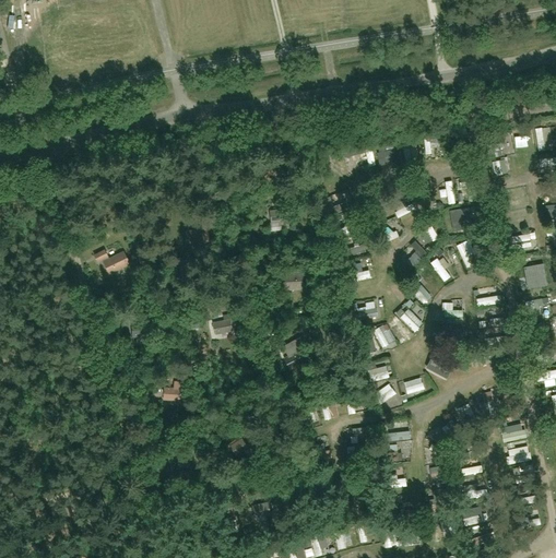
[(488,147),(491,153),(505,150),(504,143),(488,147)]
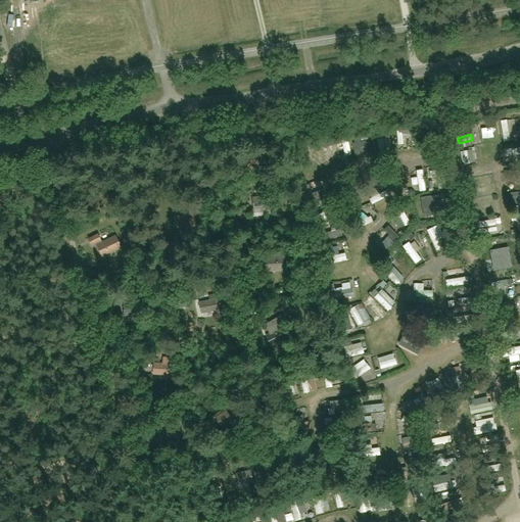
[(305,155),(320,151),(319,146),(303,150),(305,155)]
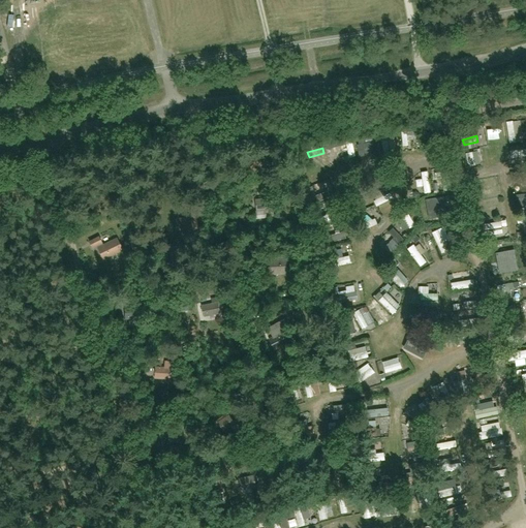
[(330,162),(338,159),(334,148),(326,151),(330,162)]
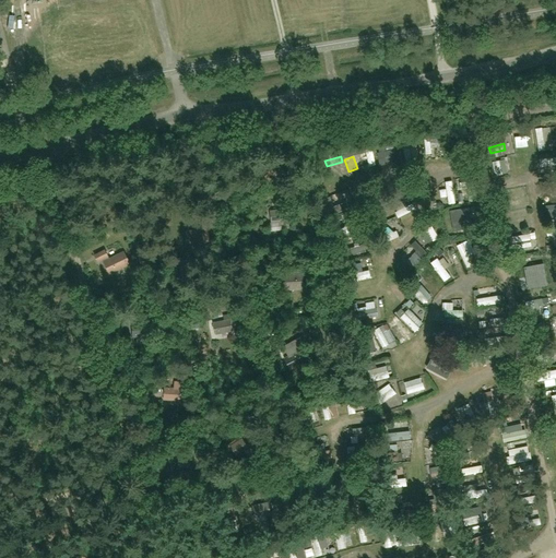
[(505,159),(495,162),(497,176),(508,175),(505,159)]
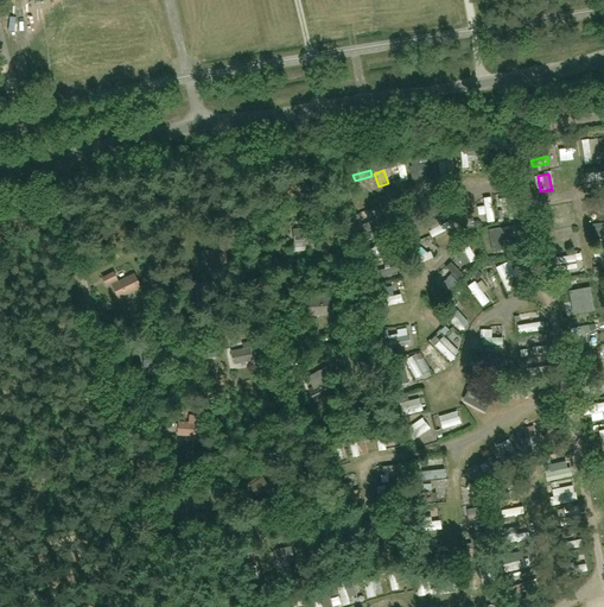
[(603,198),(587,200),(587,214),(603,213),(603,198)]
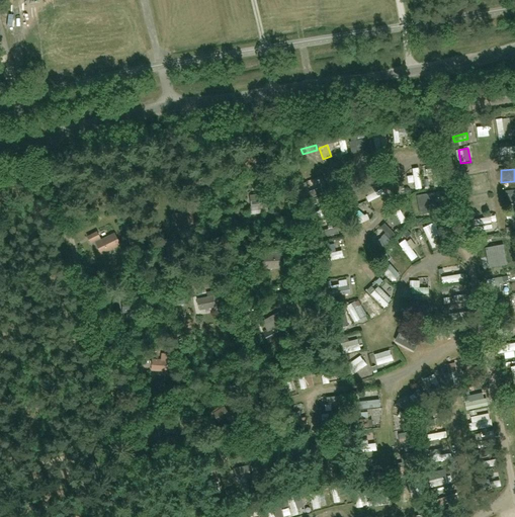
[(259,181),(260,192),(272,190),(269,180),(259,181)]
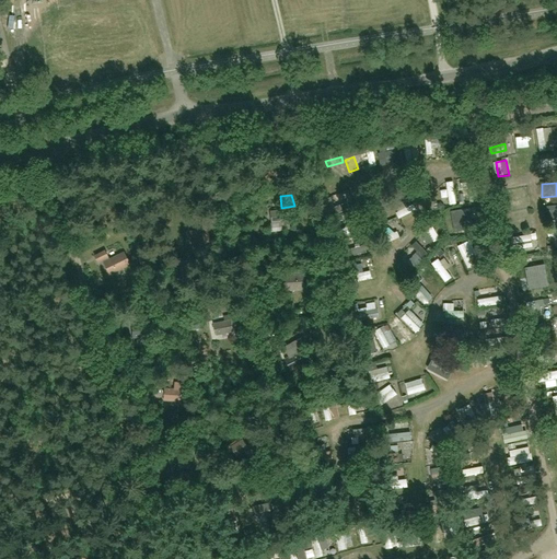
[(467,207),(449,209),(452,230),(471,226),(467,207)]
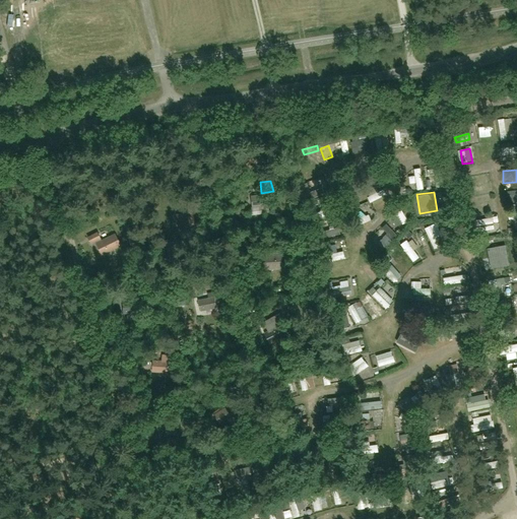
[(258,210),(265,209),(264,193),(248,195),(250,206),(258,205),(258,210)]
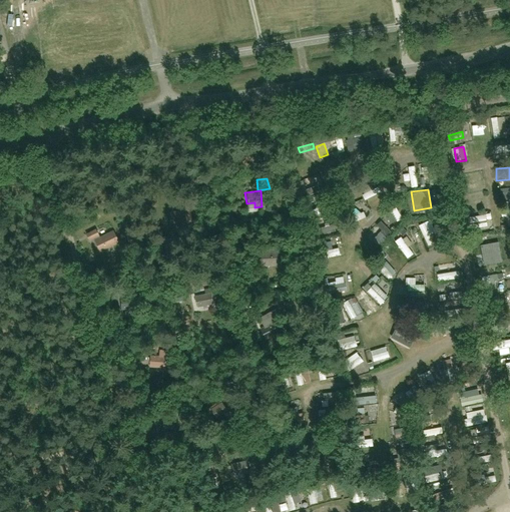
[(479,195),(464,198),(465,204),(480,202),(479,195)]
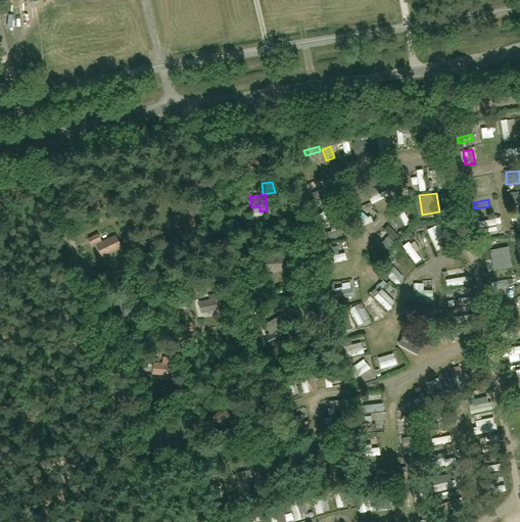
[(370,204),(363,206),(365,216),(373,212),(370,204)]
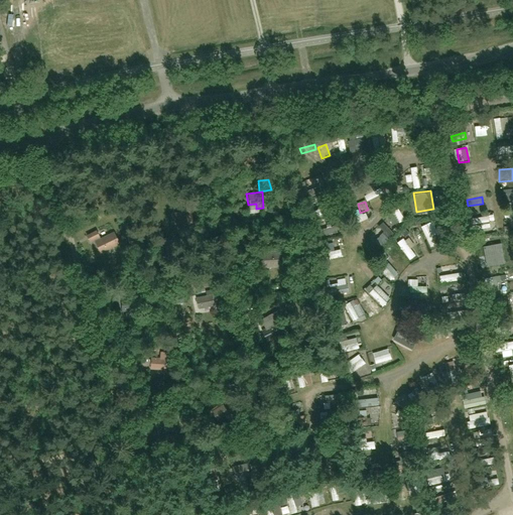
[(314,210),(316,219),(329,217),(327,208),(314,210)]
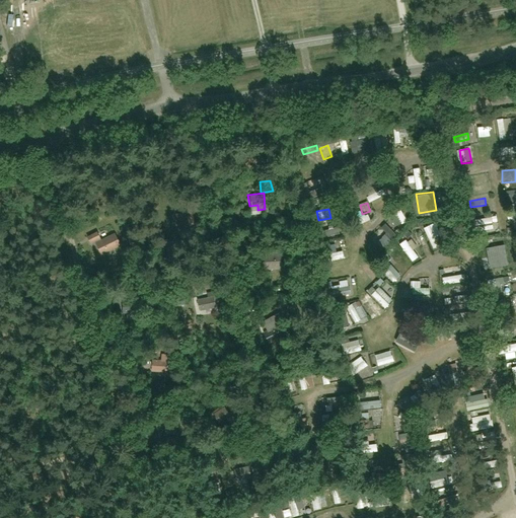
[(179,212),(173,213),(176,230),(192,227),(189,211),(181,212),(181,211),(179,211),(179,212)]
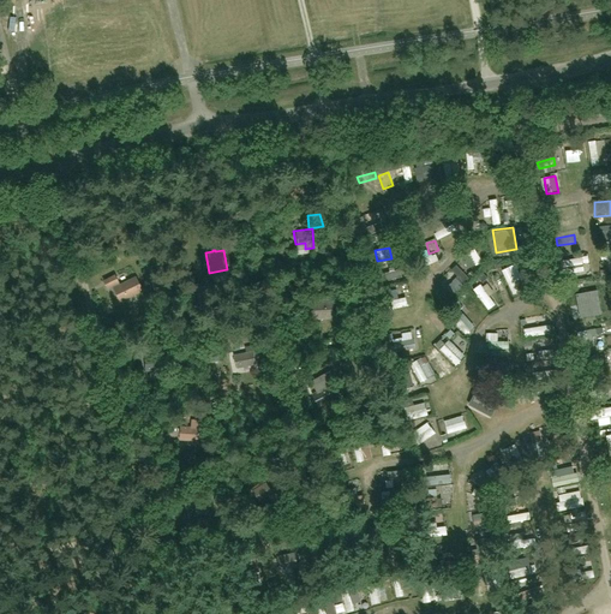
[(487,276),(493,296),(508,291),(508,292),(515,290),(508,269),(487,276)]
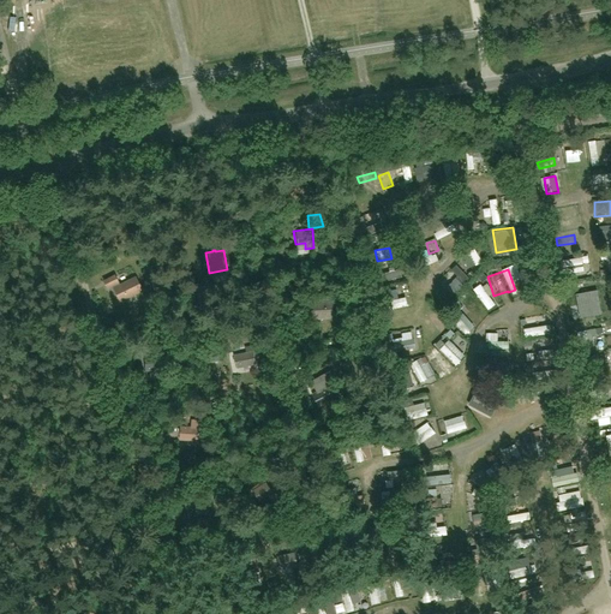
[(133,274),(117,282),(112,274),(101,280),(105,288),(111,286),(118,302),(141,291),(133,274)]
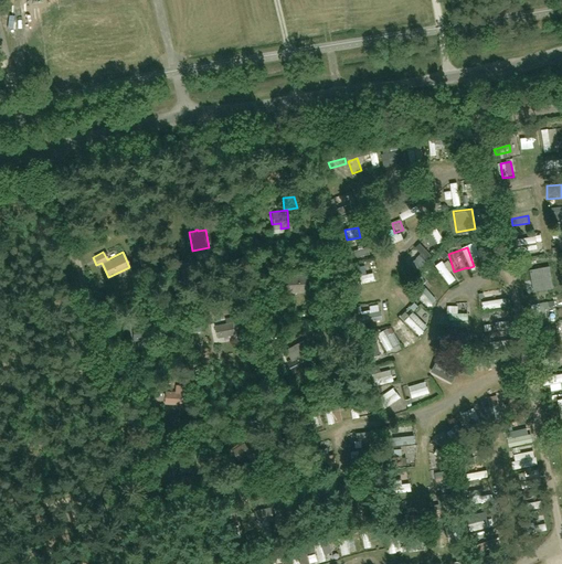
[(304,275),(276,277),(276,283),(284,283),(284,293),(305,290),(304,275)]
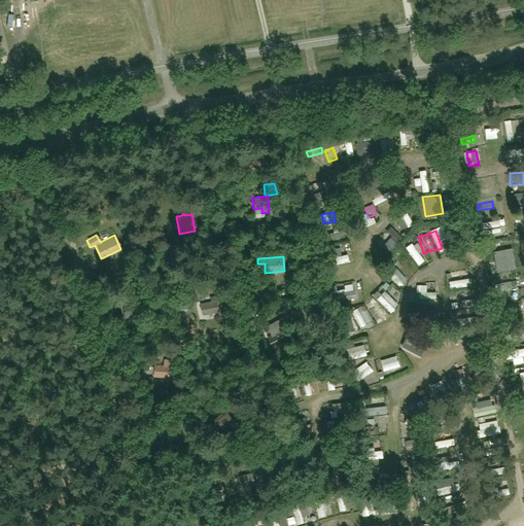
[(389,276),(400,288),(409,281),(396,269),(389,276)]
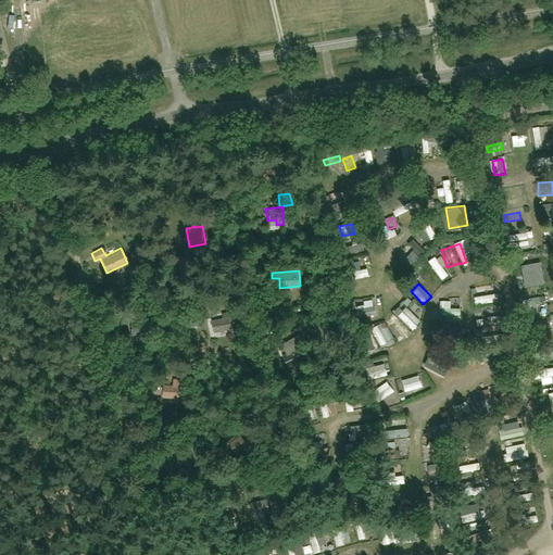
[(460,307),(449,310),(451,318),(462,316),(460,307)]
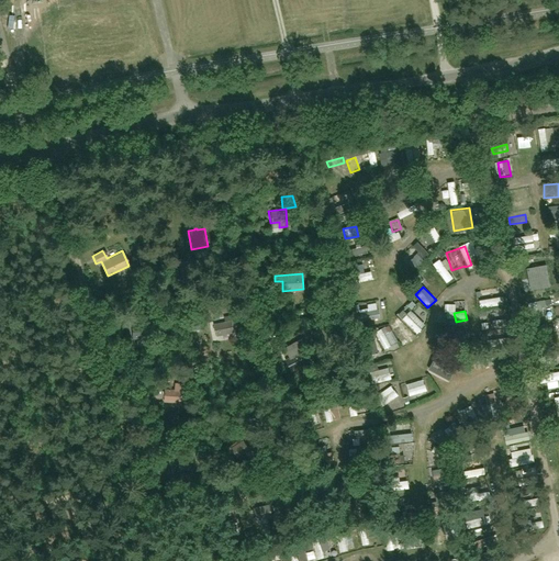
[(211,324),(213,335),(231,332),(227,315),(222,316),(223,322),(211,324)]
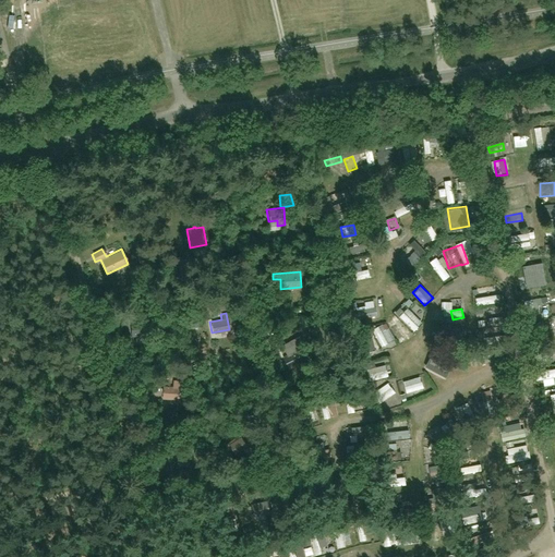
[(132,336),(148,336),(148,321),(143,321),(143,326),(135,326),(135,328),(132,328),(132,336)]
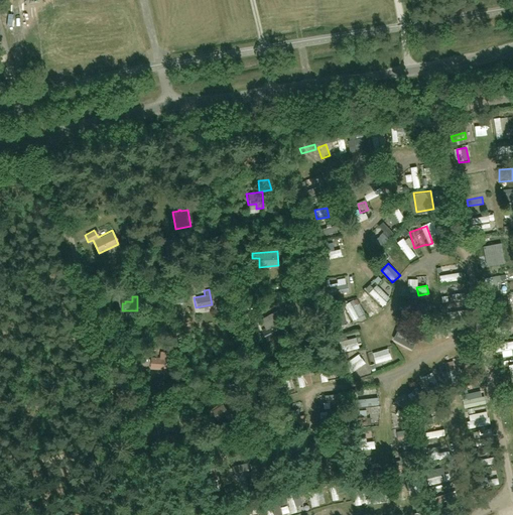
[(368,316),(374,313),(365,299),(360,302),(368,316)]
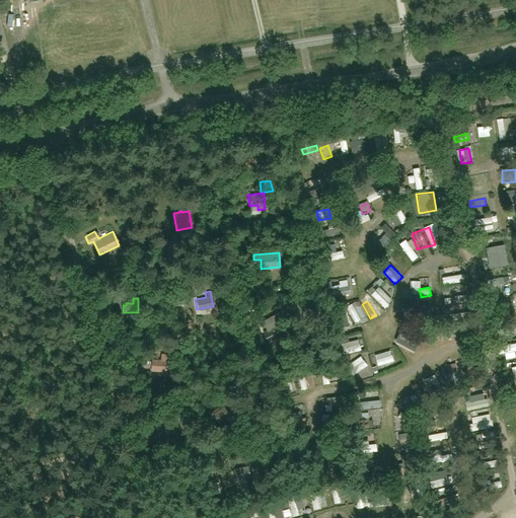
[(345,305),(356,324),(362,321),(351,302),(345,305)]
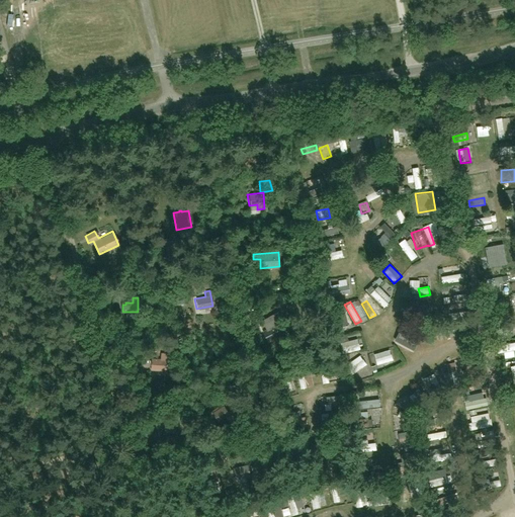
[(265,330),(261,332),(266,342),(269,340),(270,342),(276,338),(275,337),(280,334),(275,325),(279,322),(275,313),(260,321),(265,330)]
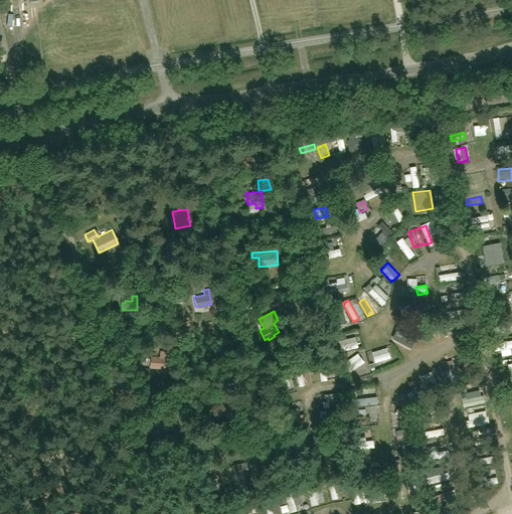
[(334,315),(342,326),(348,321),(340,311),(334,315)]
